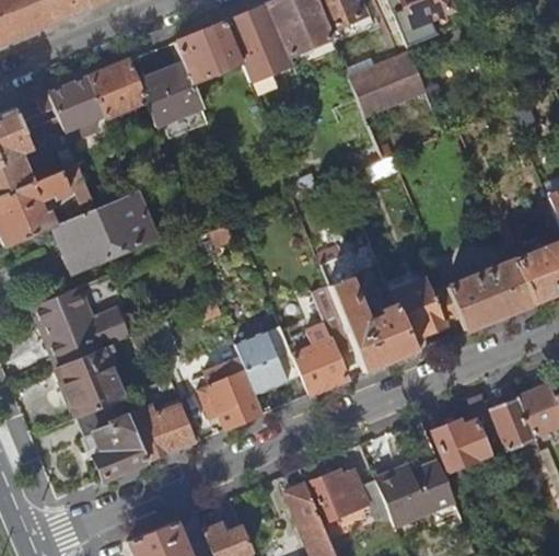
[(0,42),(101,0),(0,0),(0,42)]
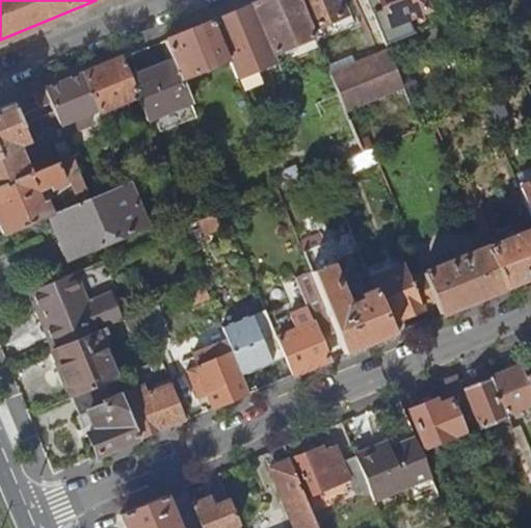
[(259,0),(254,2),(275,53),(315,35),(311,26),(300,0),(259,0)]
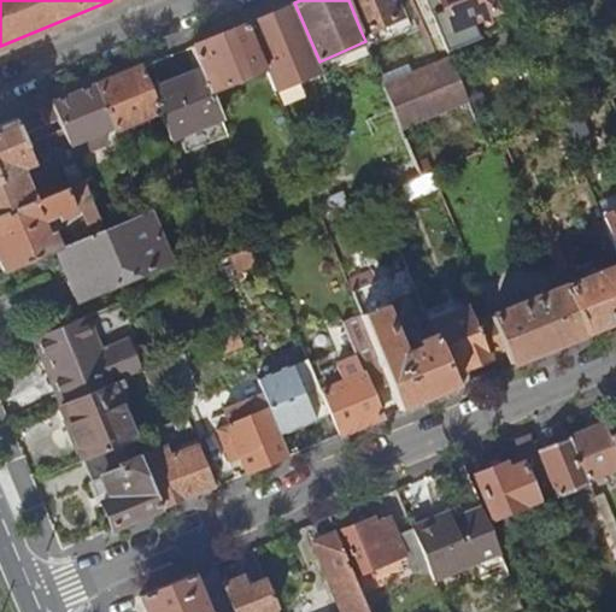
[(348,0),(361,30),(399,15),(399,12),(394,0),(348,0)]
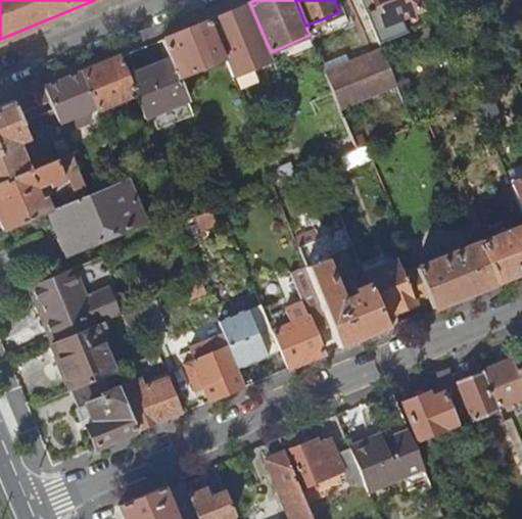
[(362,0),(380,44),(409,33),(401,16),(421,8),(418,0),(362,0)]
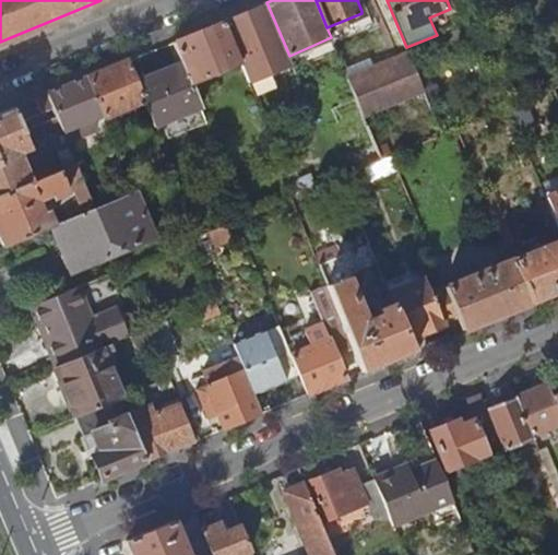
[(460,7),(465,18),(486,9),(483,0),(476,0),(460,7)]
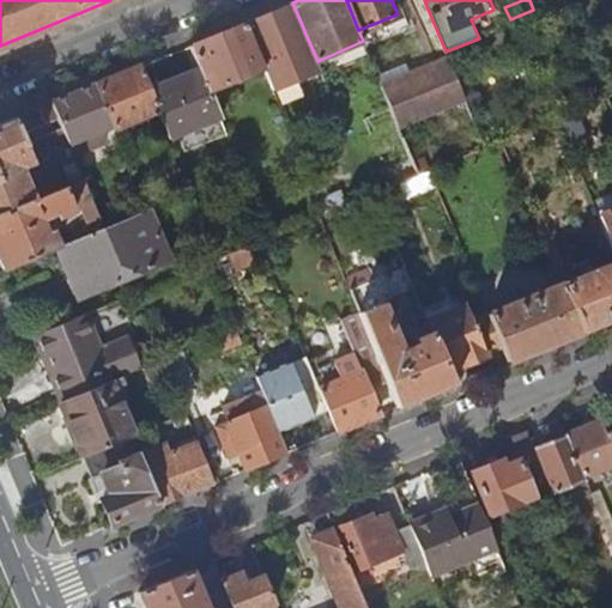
[(292,2),(244,23),(264,67),(273,89),(300,78),(306,76),(321,70),(317,61),(292,2)]
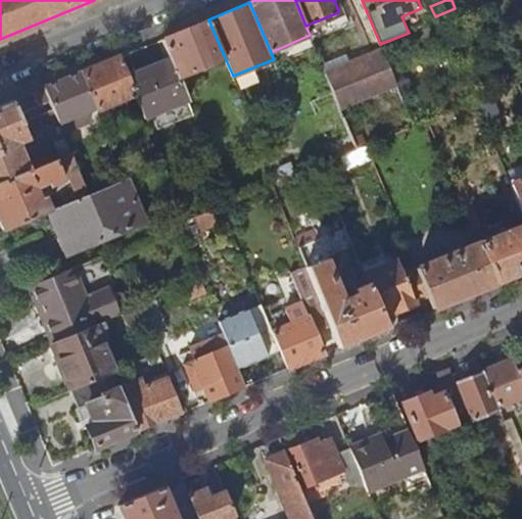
[(162,39),(170,57),(179,77),(225,57),(208,19),(162,39)]
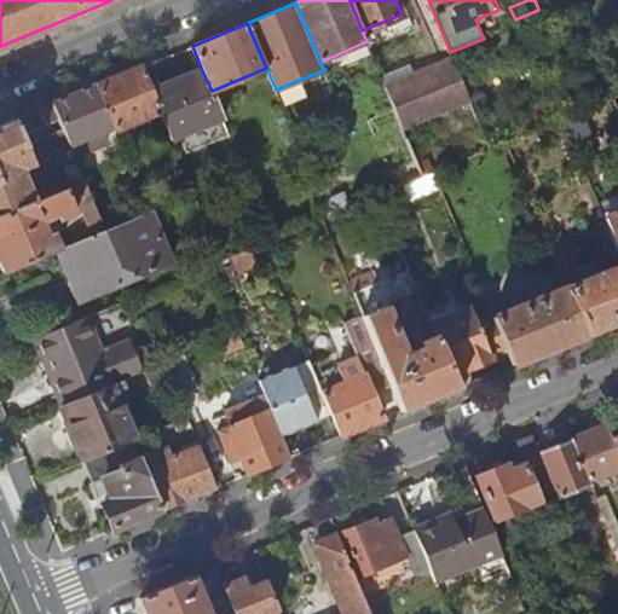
[(409,64),(381,76),(394,109),(403,128),(471,100),(452,59),(416,74),(409,64)]
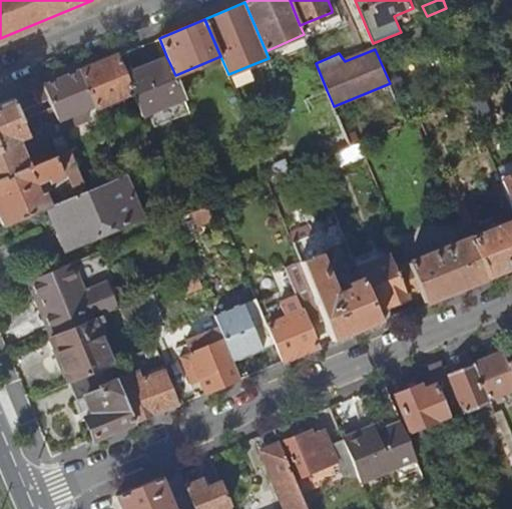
[(80,70),(95,105),(96,107),(132,92),(125,73),(117,55),(80,70)]
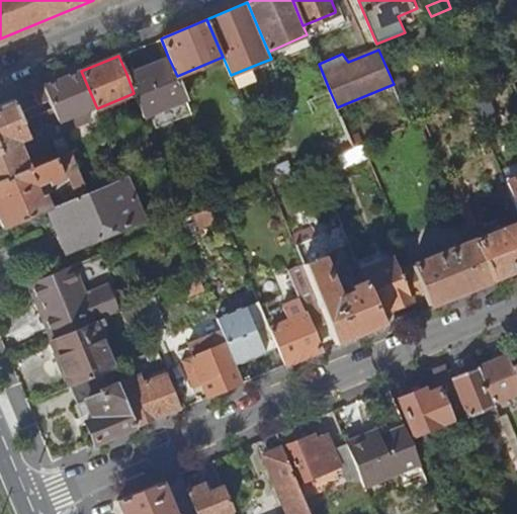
[(134,93),(144,116),(186,99),(177,76),(168,57),(126,74),(134,93)]
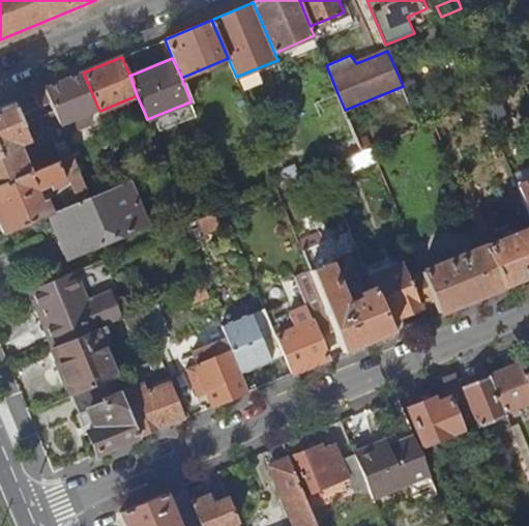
[(45,89),(59,124),(63,134),(92,121),(88,113),(98,109),(83,72),(45,89)]
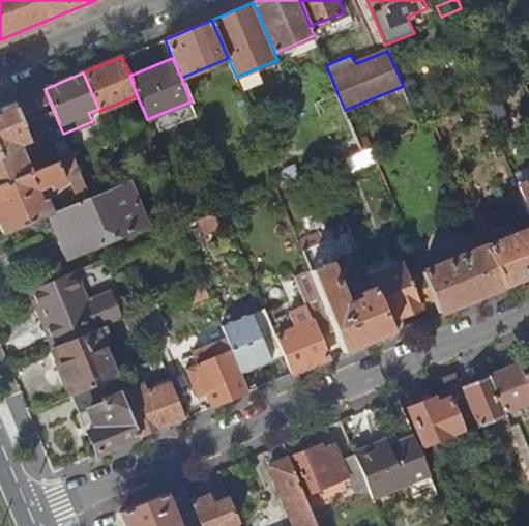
[(0,185),(28,174),(16,145),(27,140),(26,138),(59,124),(45,89),(0,108),(0,185)]
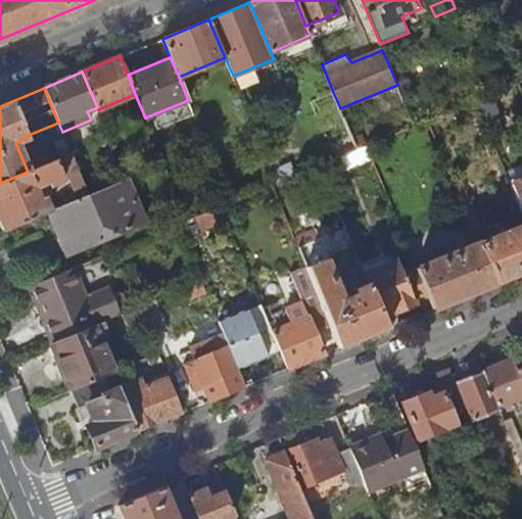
[(312,102),(328,142),(329,141),(336,157),(341,155),(357,148),(340,108),(333,92),(312,102)]
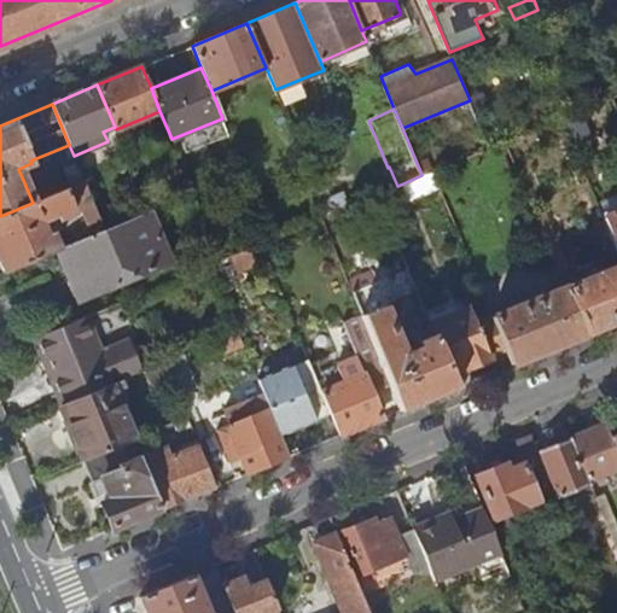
[(65,169),(73,186),(85,181),(77,163),(65,169)]
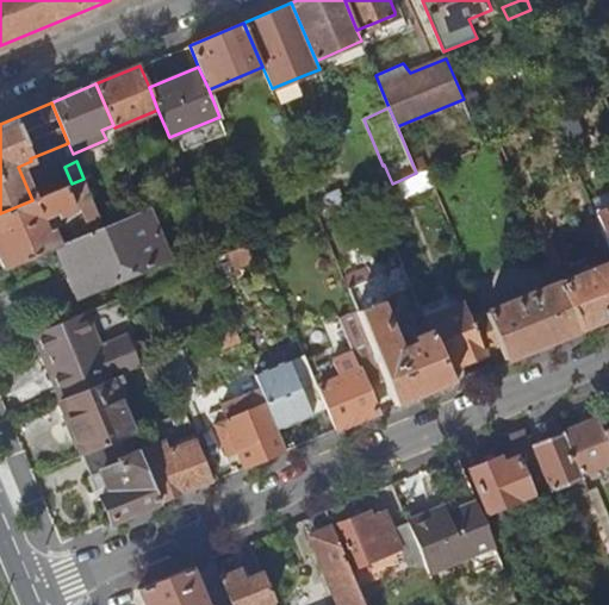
[(398,181),(403,194),(434,182),(428,168),(416,173),(398,181)]
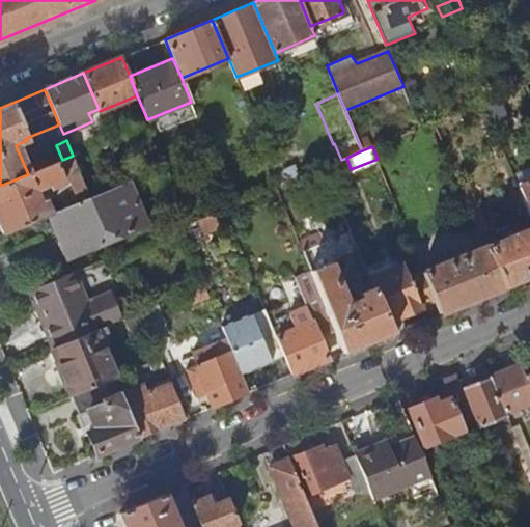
[(62,160),(28,174),(0,186),(0,226),(3,233),(50,214),(44,199),(38,201),(35,193),(32,192),(33,188),(39,189),(44,187),(46,192),(50,190),(50,189),(71,179),(80,201),(89,197),(73,156),(62,160)]
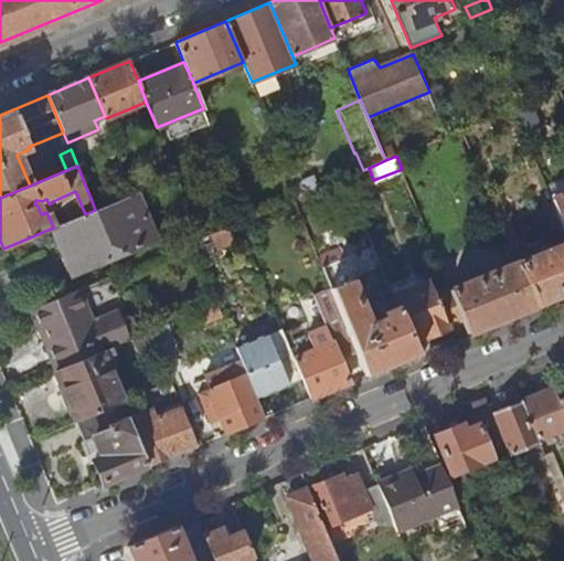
[(53,228),(73,274),(156,240),(136,193),(95,210),(85,214),(53,228)]
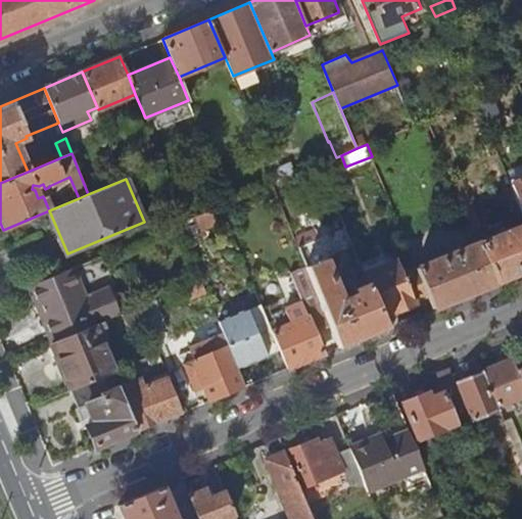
[(459,193),(475,233),(483,230),(467,189),(468,189),(464,179),(455,183),(459,193)]
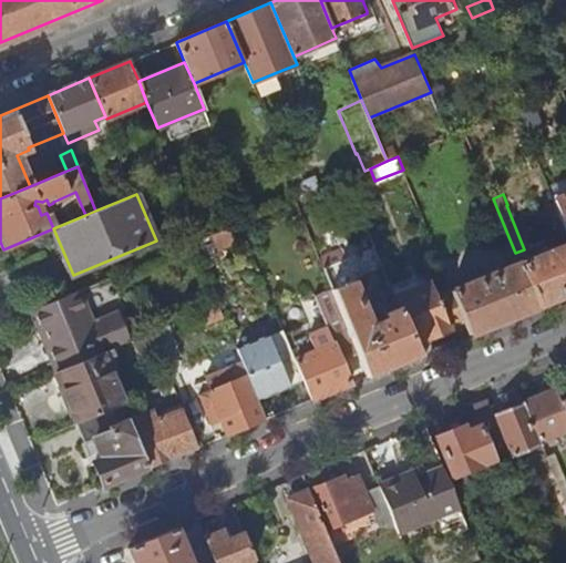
[(565,228),(565,200),(555,204),(565,228)]
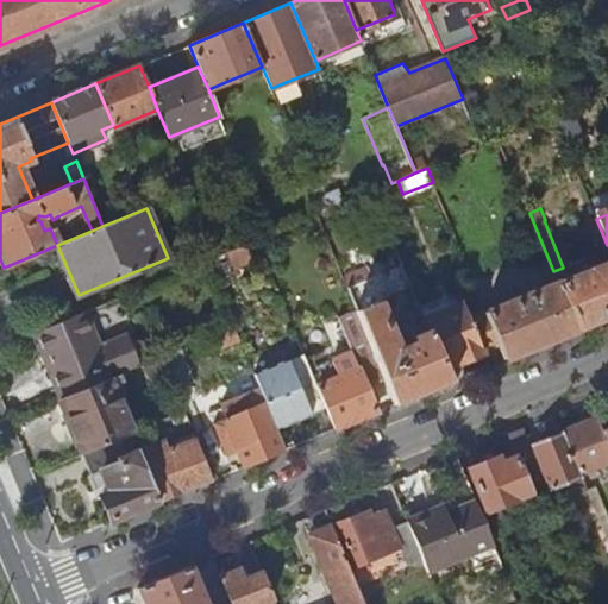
[(525,230),(545,275),(553,271),(534,225),(525,230)]
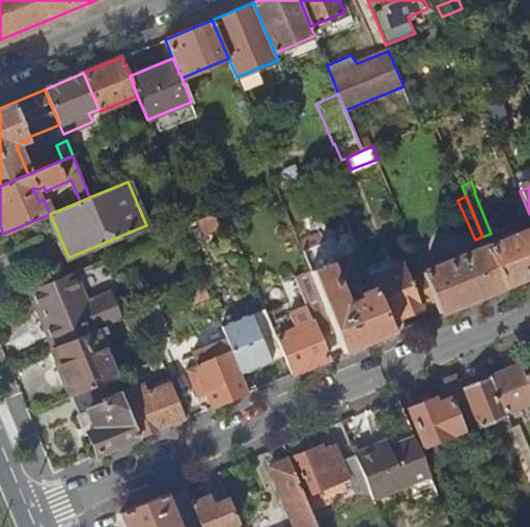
[(199,219),(205,231),(220,226),(214,213),(199,219)]
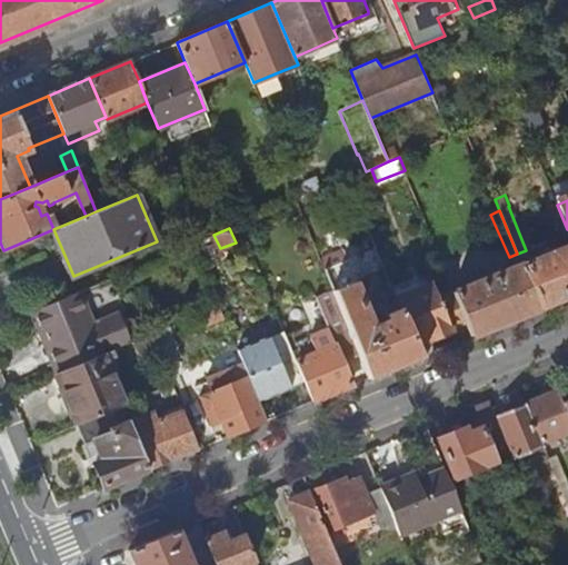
[(567,243),(521,263),(540,307),(567,295),(567,243)]
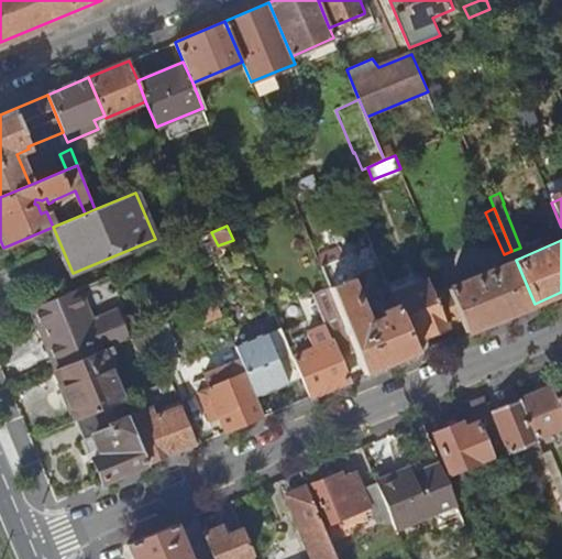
[(318,259),(330,287),(350,278),(357,275),(362,273),(353,253),(343,256),(340,250),(318,259)]
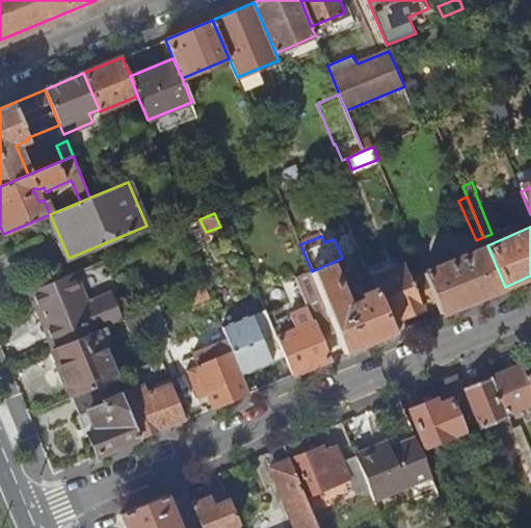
[(425,272),(436,299),(442,313),(505,287),(487,245),(430,269),(419,241),(414,244),(425,272)]
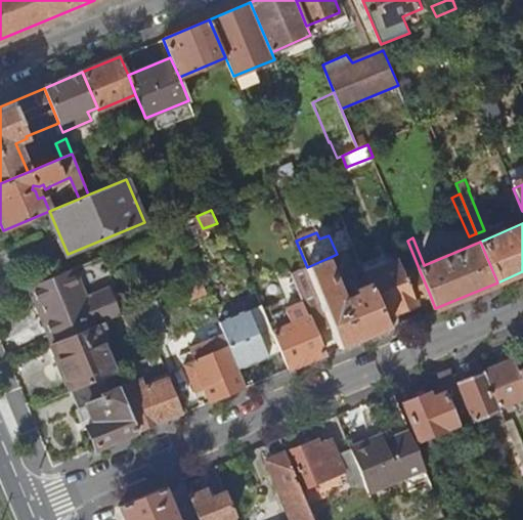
[(325,259),(340,295),(337,296),(339,300),(342,301),(349,298),(340,276),(341,274),(333,256),(325,259)]
